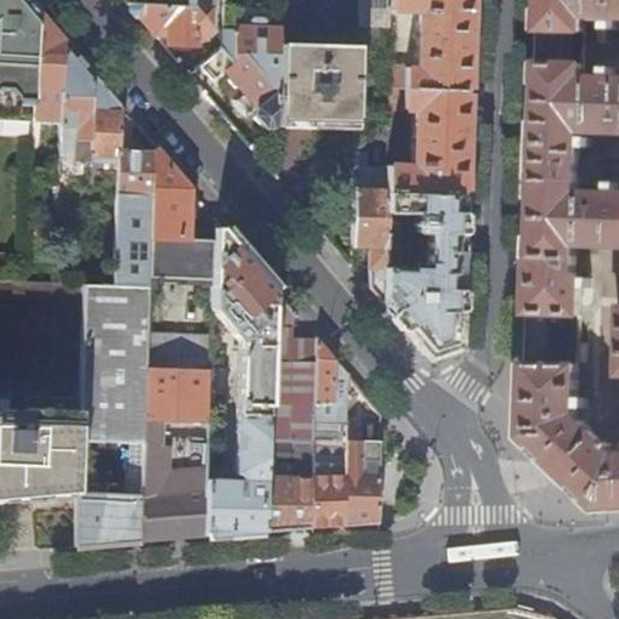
[(0,0),(0,129),(34,131),(37,119),(40,10),(32,0),(0,0)]
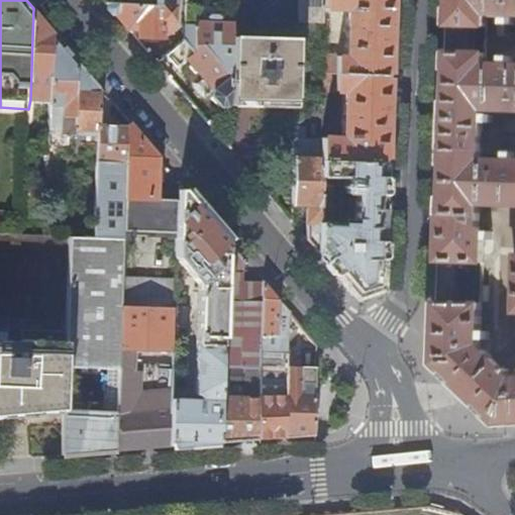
[(157,0),(157,4),(108,2),(130,27),(140,28),(140,31),(145,35),(161,36),(166,32),(166,31),(174,31),(174,4),(174,0),(157,0)]
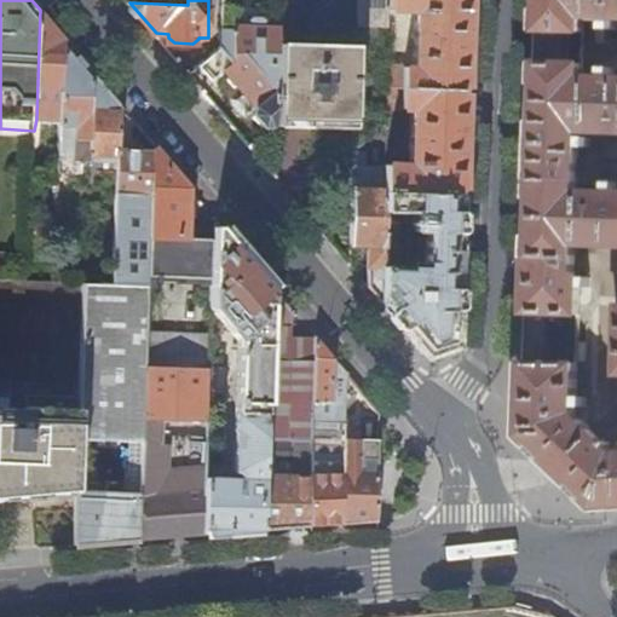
[(359,0),(359,23),(391,26),(391,10),(391,0),(359,0)]
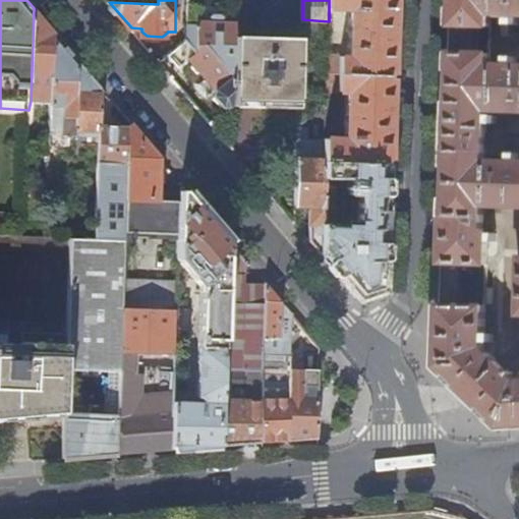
[(393,25),(393,0),(329,0),(329,8),(350,9),(349,55),(328,55),(327,72),(391,75),(393,25)]
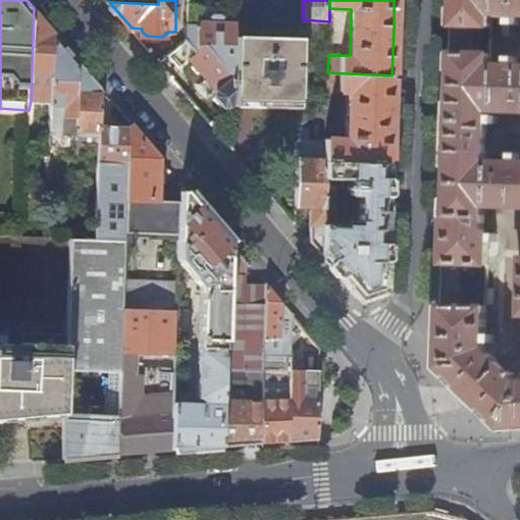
[(445,312),(444,331),(443,365),(505,426),(519,424),(519,378),(516,375),(518,373),(516,371),(513,372),(494,353),(498,349),(499,330),(488,330),(489,302),(496,303),(497,287),(490,287),(491,247),(501,248),(502,230),(492,229),(492,232),(487,232),(488,205),(519,206),(519,0),(455,0),(448,232),(445,312)]
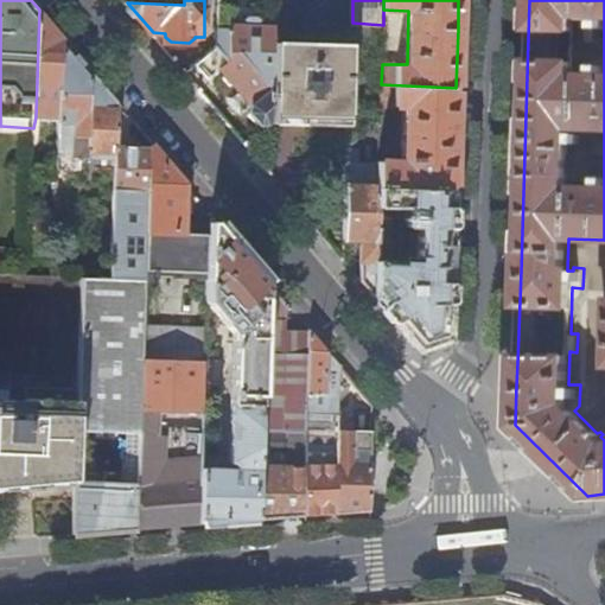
[(62,118),(65,40),(56,30),(39,10),(36,116),(62,118)]
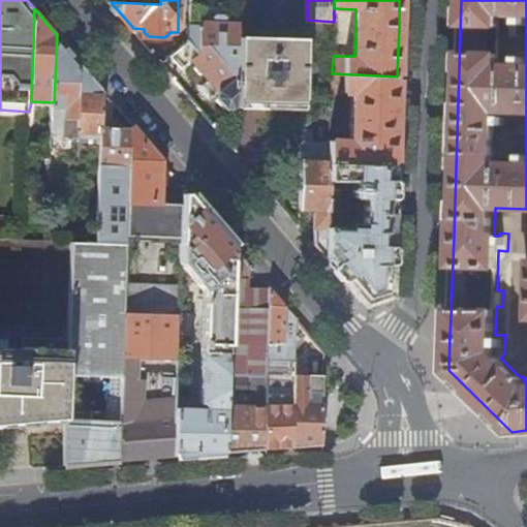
[(191,39),(175,54),(184,66),(192,61),(219,92),(219,96),(228,109),(236,109),(238,106),(239,106),(240,36),(241,23),(227,22),(227,18),(225,16),(218,16),(215,17),(215,22),(202,21),(202,25),(191,25),(191,39)]
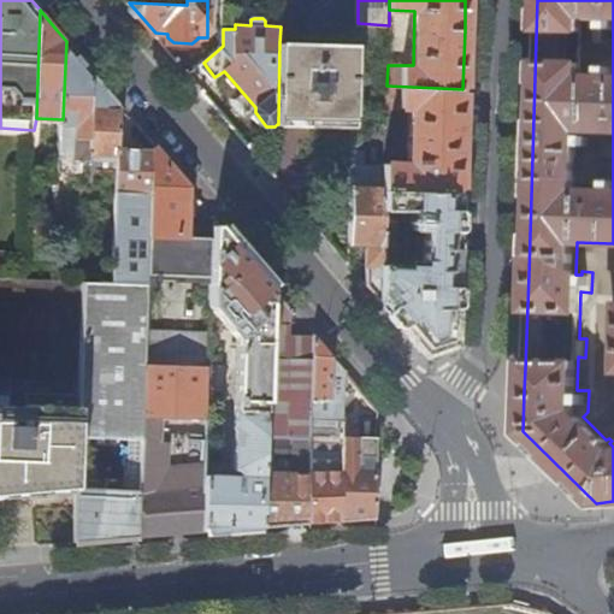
[(90,159),(94,72),(84,60),(66,41),(63,119),(60,158),(90,159)]
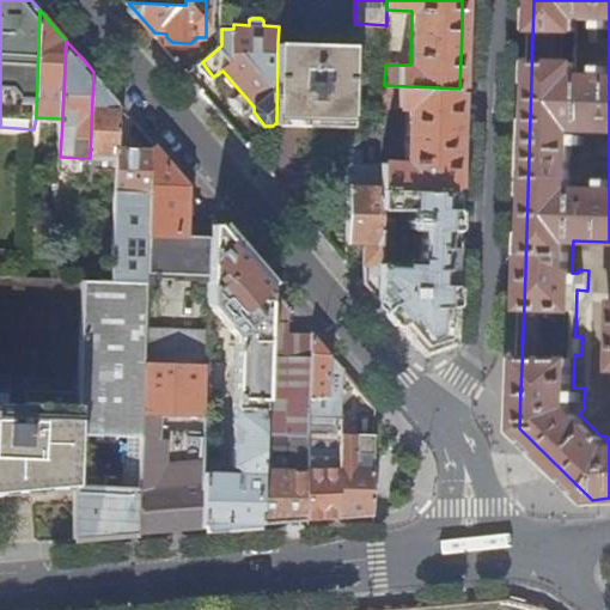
[(354,44),(278,42),(276,123),(352,126),(354,44)]
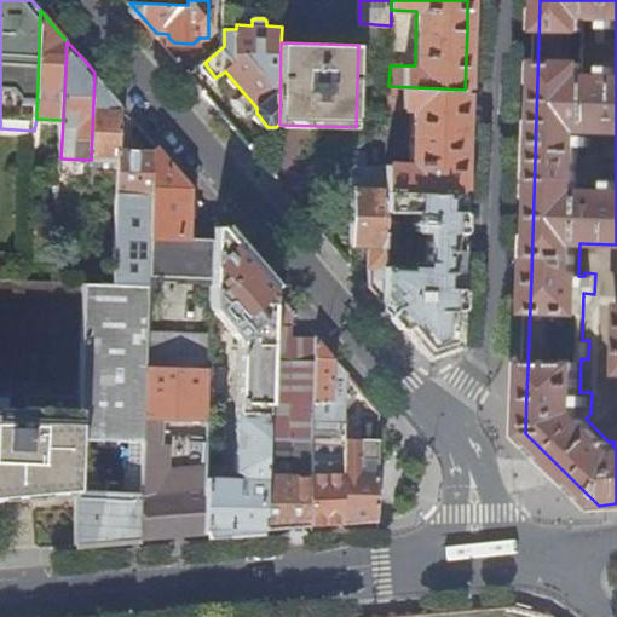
[(120,148),(122,105),(105,85),(94,73),(91,160),(102,161),(102,154),(119,155),(120,155),(120,148)]
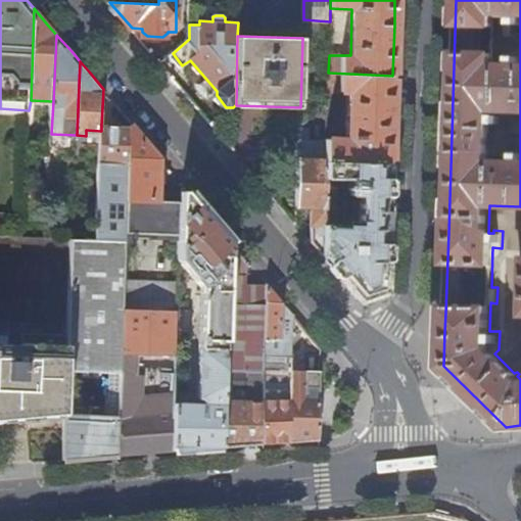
[(327,160),(389,162),(391,120),(392,76),(328,73),(328,91),(349,91),(348,136),(343,138),(328,138),(327,141),(327,160)]
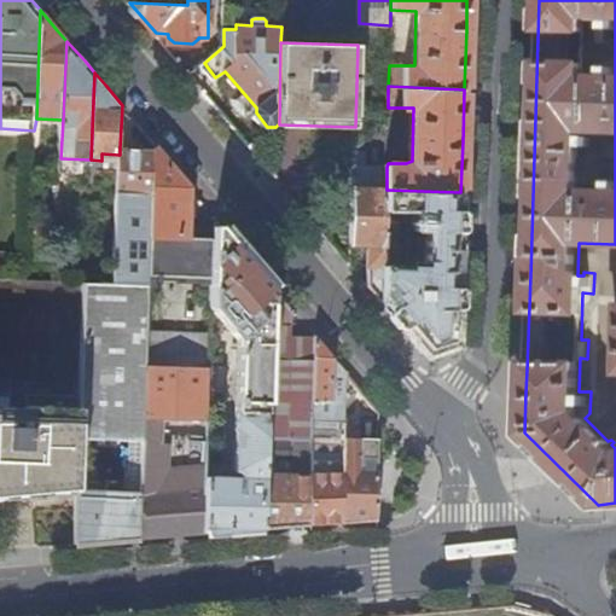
[(189,239),(191,187),(156,146),(156,150),(154,193),(154,214),(152,238),(189,239)]
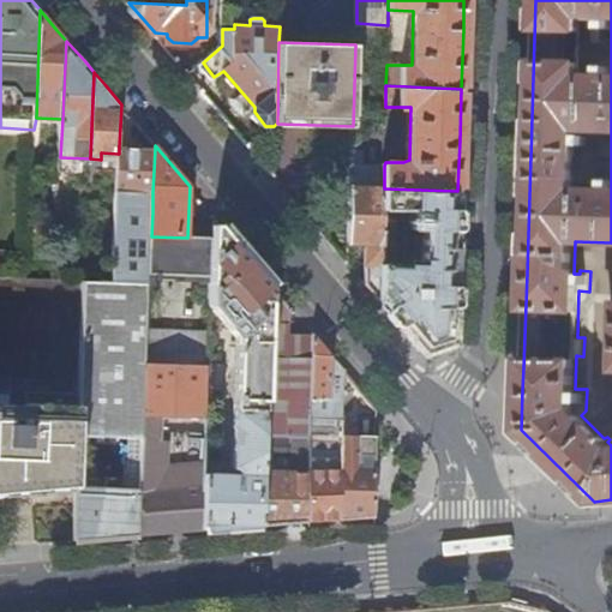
[(153,192),(155,149),(141,148),(125,147),(125,148),(119,147),(119,154),(118,154),(115,198),(121,199),(123,191),(153,192)]
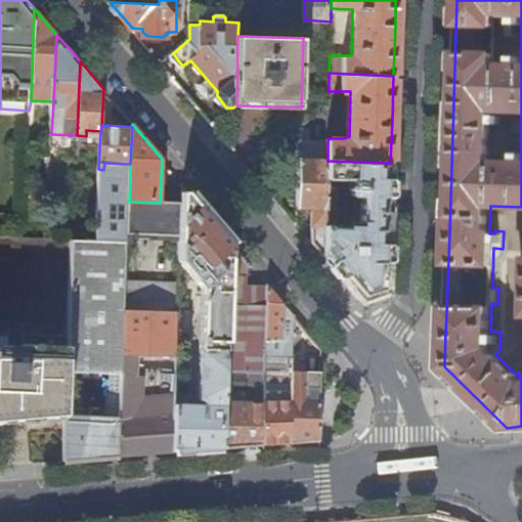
[(313,207),(312,242),(325,257),(327,225),(327,216),(327,203),(328,188),(328,178),(328,161),(328,141),(310,140),(310,128),(300,128),(298,206),(313,207)]
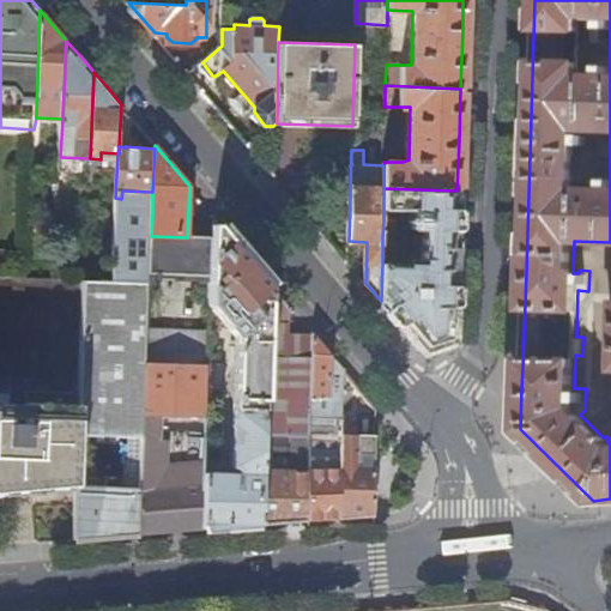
[(382,264),(381,301),(423,350),(452,340),(454,294),(455,249),(457,191),(383,188),(383,209),(412,210),(412,229),(423,229),(423,265),(382,264)]
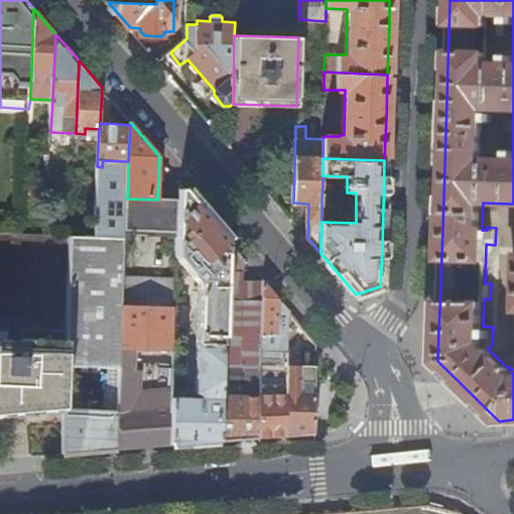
[(126,229),(127,199),(128,178),(96,176),(94,235),(125,236),(126,229)]
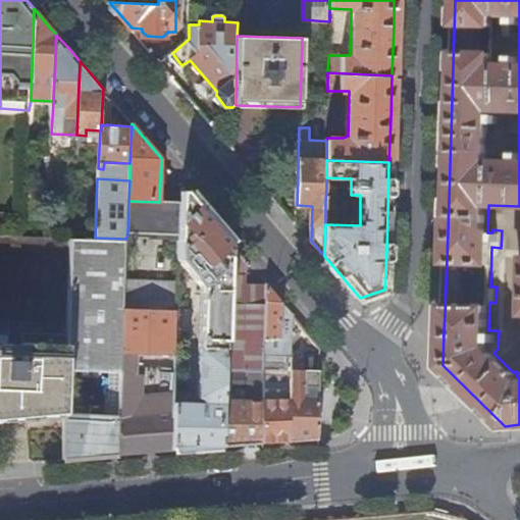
[(182,235),(180,261),(202,288),(200,350),(226,351),(227,339),(245,340),(247,281),(248,255),(217,224),(184,185),(183,203),(182,235)]
